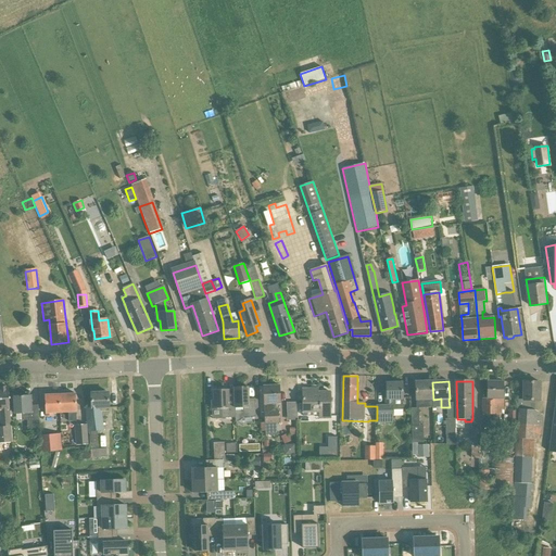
[(504,382),(488,381),(488,399),(483,399),(483,414),(483,427),(501,427),(501,417),(501,406),(497,406),(497,400),(504,400),(504,382)]
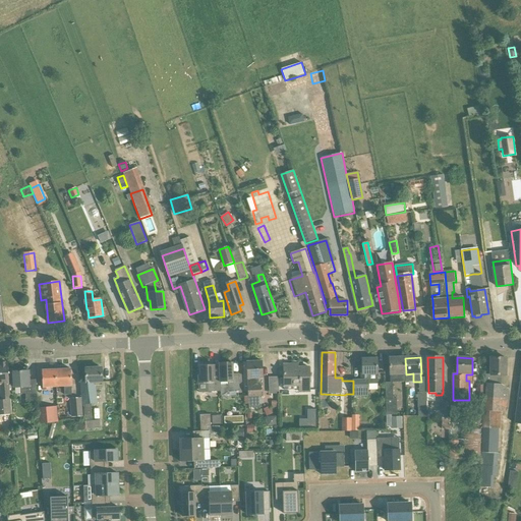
[(353,381),(353,390),(353,394),(353,397),(368,396),(368,385),(379,385),(378,358),(362,359),(362,366),(361,366),(362,381),(353,381)]
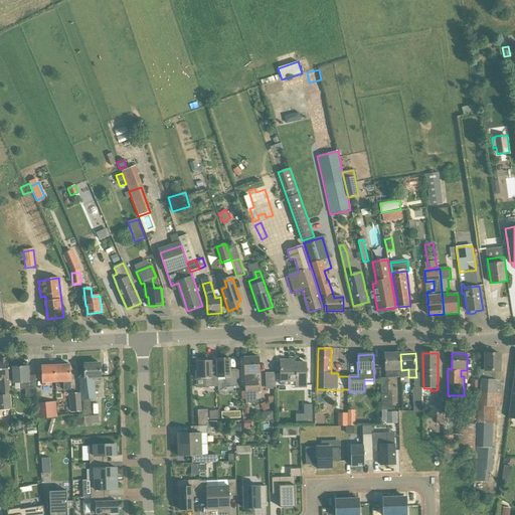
[(401,370),(400,354),(385,354),(386,370),(386,378),(401,378),(401,370)]
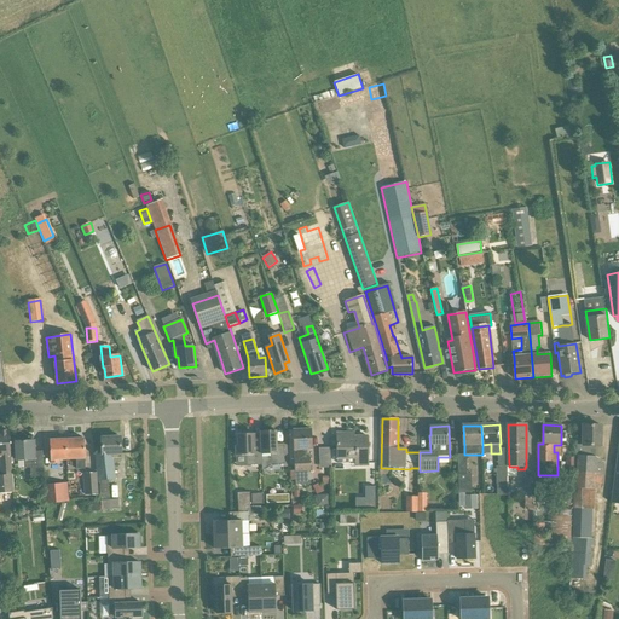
[(601,426),(584,426),(583,445),(577,445),(574,489),(593,490),(601,490),(603,482),(603,462),(596,457),(595,457),(596,446),(601,446),(601,426)]
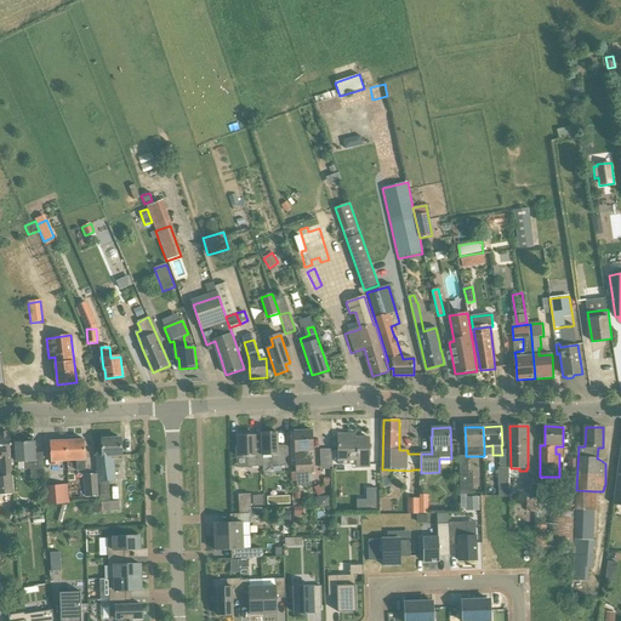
[(297,472),(297,483),(297,486),(311,485),(309,473),(313,472),(312,460),(302,460),(302,451),(314,451),(313,431),(295,432),(297,472)]
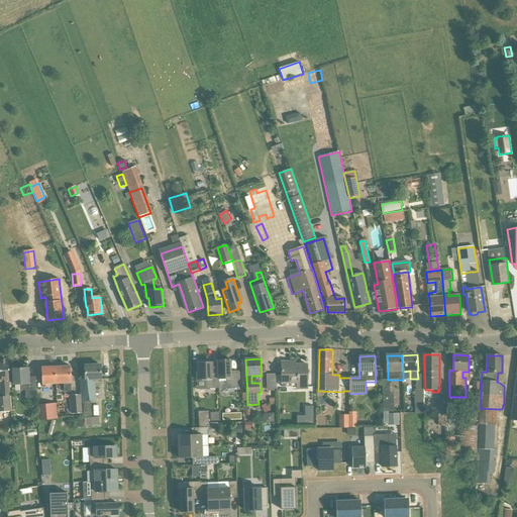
[(219,380),(226,380),(226,389),(238,388),(237,371),(237,374),(231,374),(231,359),(218,360),(218,376),(219,380)]
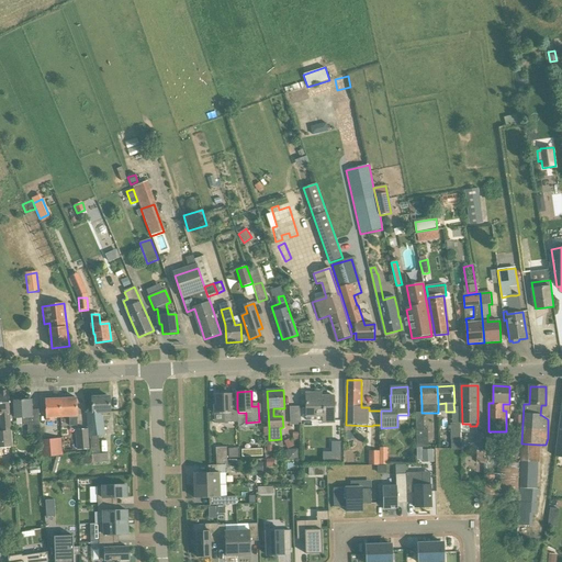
[(0,392),(0,414),(1,415),(2,431),(0,431),(0,448),(12,447),(11,430),(10,414),(11,414),(9,392),(0,392)]
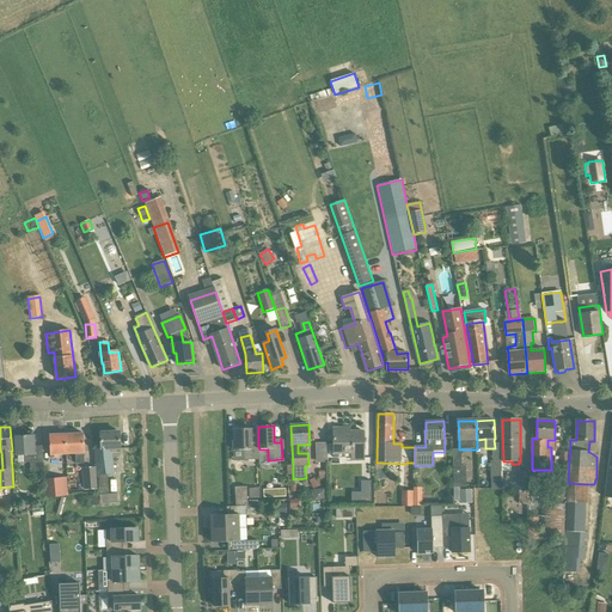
[(259,450),(258,445),(251,446),(251,429),(236,429),(236,441),(233,441),(234,451),(244,451),(244,461),(259,460),(259,450)]
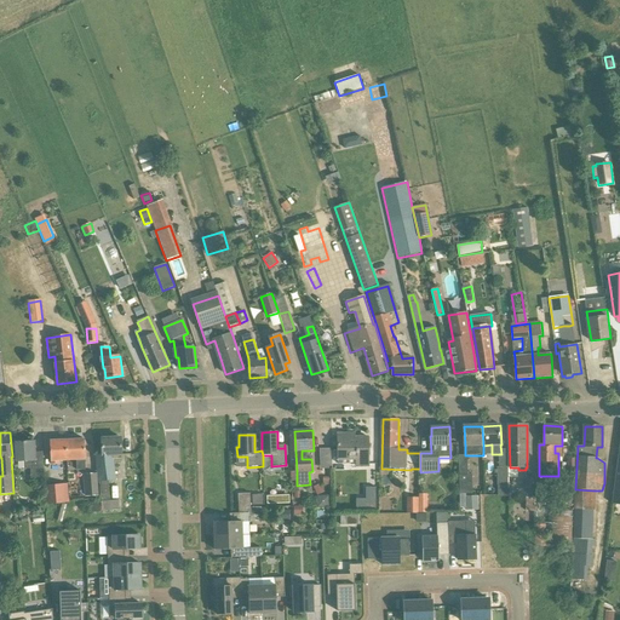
[(338,435),(339,459),(357,459),(357,466),(369,466),(368,437),(350,438),(349,435),(338,435)]
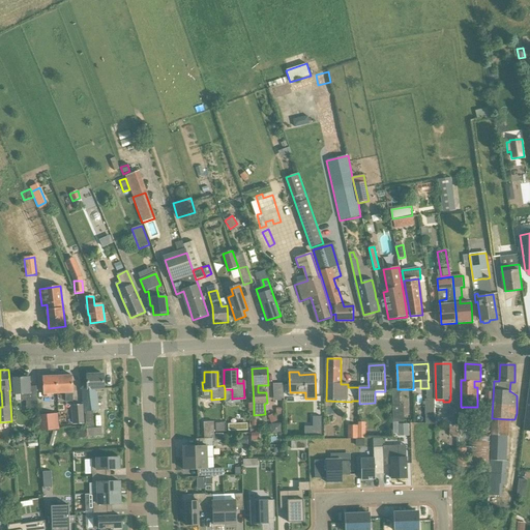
[(83,389),(83,411),(85,411),(93,411),(98,410),(97,392),(105,392),(105,389),(104,375),(88,375),(88,385),(88,389),(83,389)]
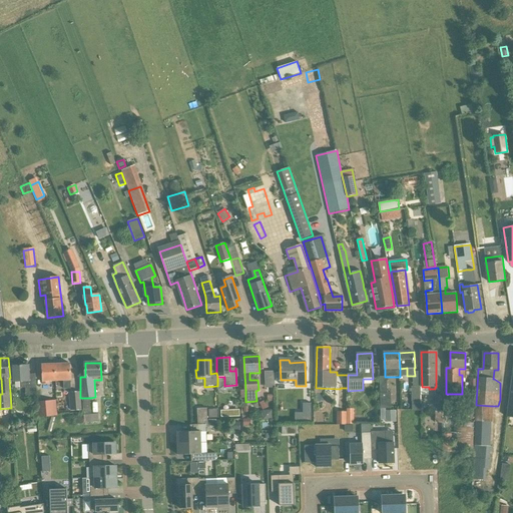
[(70,364),(55,365),(55,381),(64,381),(64,389),(71,389),(71,381),(70,364)]
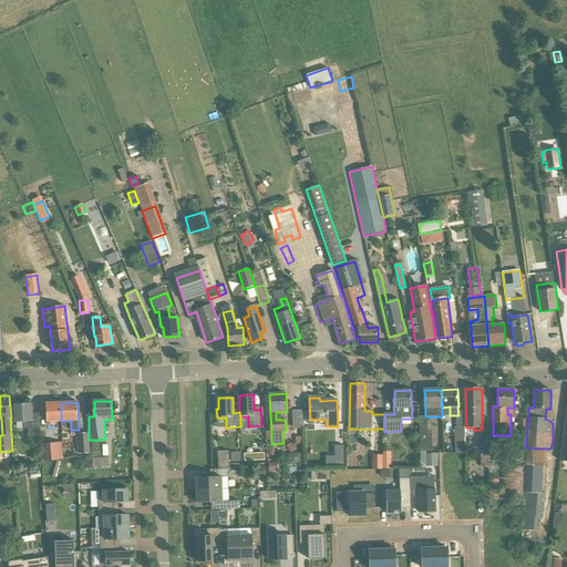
[(61,421),(61,403),(47,403),(47,422),(48,422),(48,425),(54,424),(54,421),(61,421)]
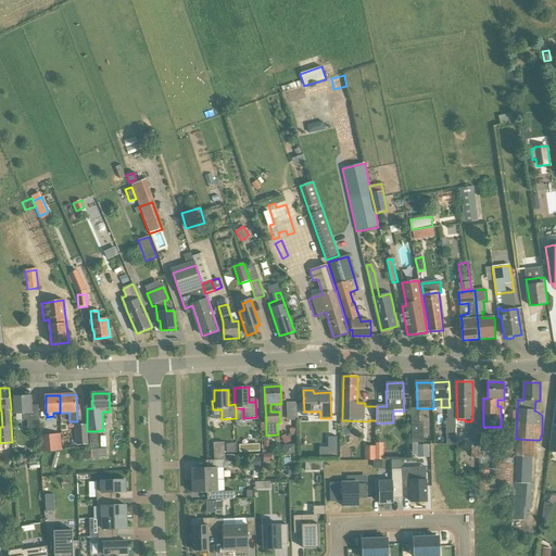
[(40,429),(39,406),(32,406),(32,396),(15,397),(15,414),(22,414),(22,421),(28,420),(28,430),(40,429)]
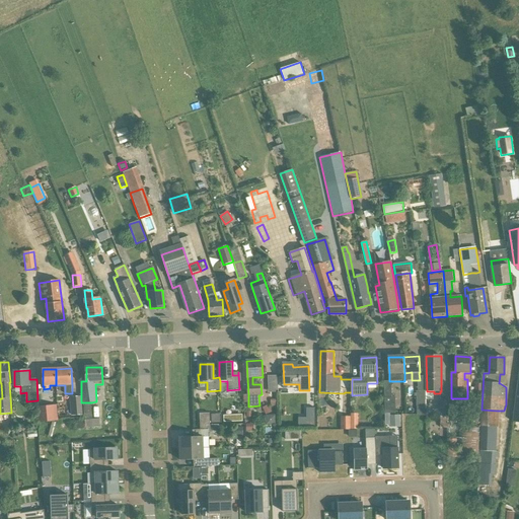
[(268,376),(268,385),(277,385),(277,376),(268,376)]
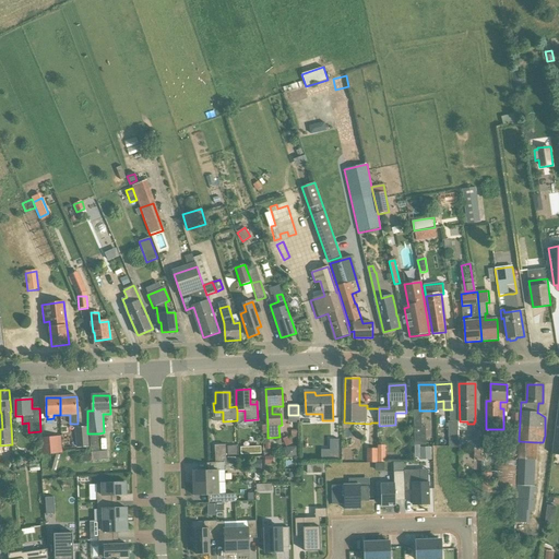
[(421,428),(420,411),(413,412),(414,445),(426,445),(426,428),(421,428)]
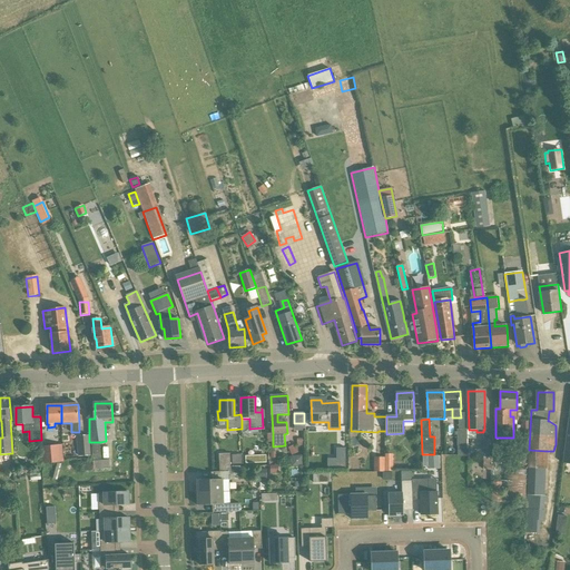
[(457,457),(467,457),(467,430),(457,430),(457,457)]
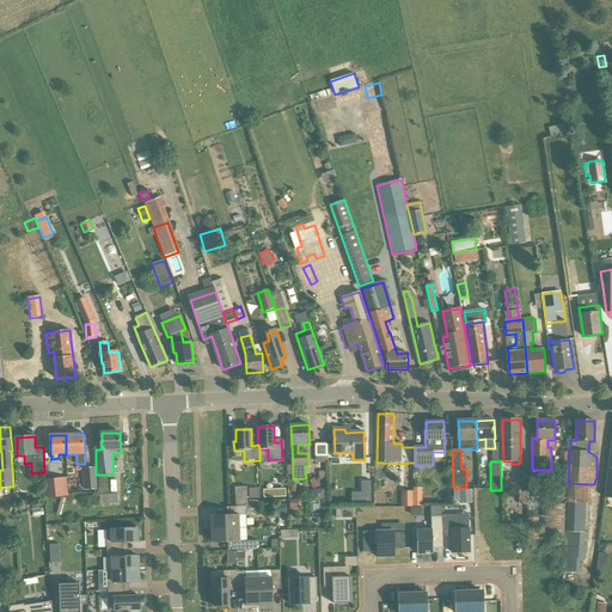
[(96,490),(96,467),(83,469),(83,490),(96,490)]
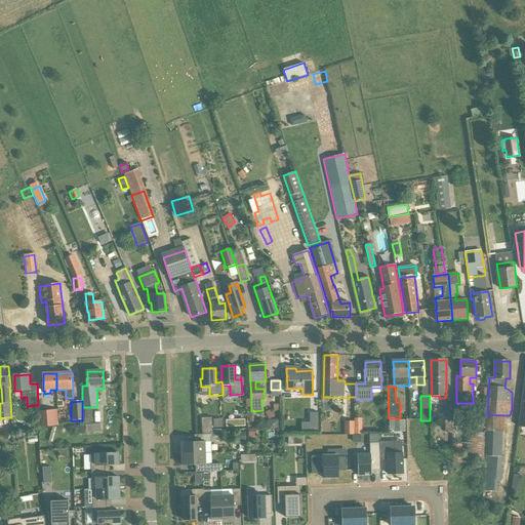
[(445,404),(445,421),(452,421),(453,404),(445,404)]
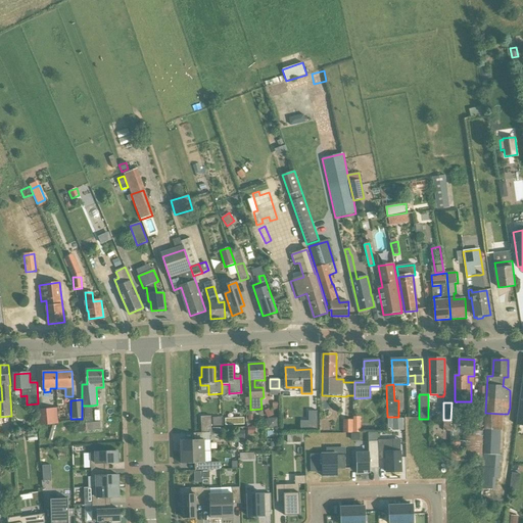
[(84,406),(85,417),(92,416),(93,416),(92,406),(84,406)]
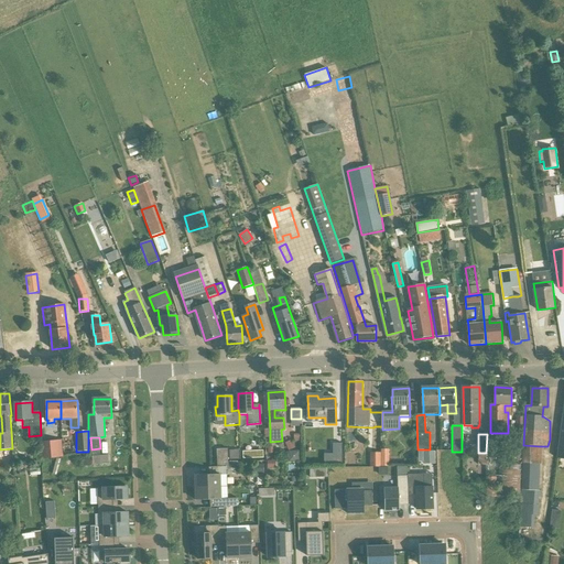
[(42,442),(43,459),(63,457),(62,440),(42,442)]
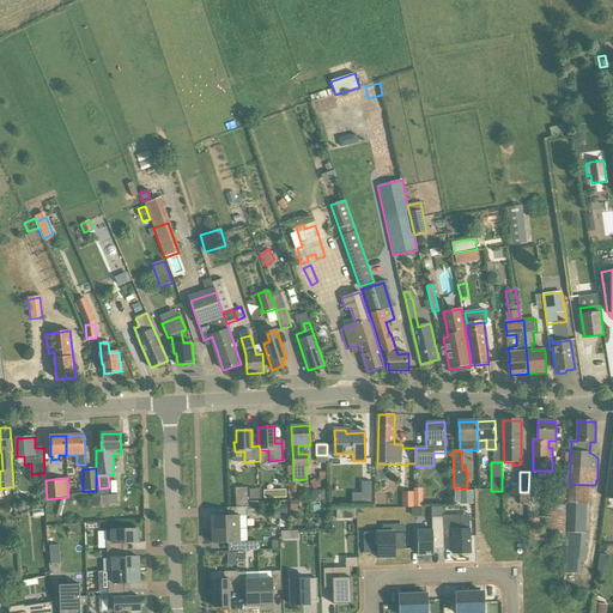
[(310,481),(314,490),(321,486),(317,479),(310,481)]
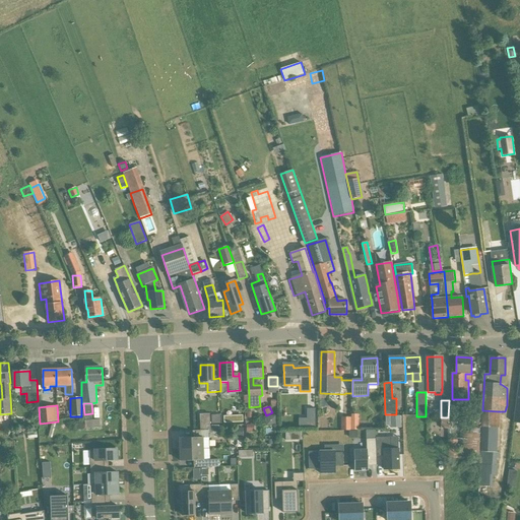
[(307,408),(307,418),(307,428),(315,428),(315,408),(307,408)]
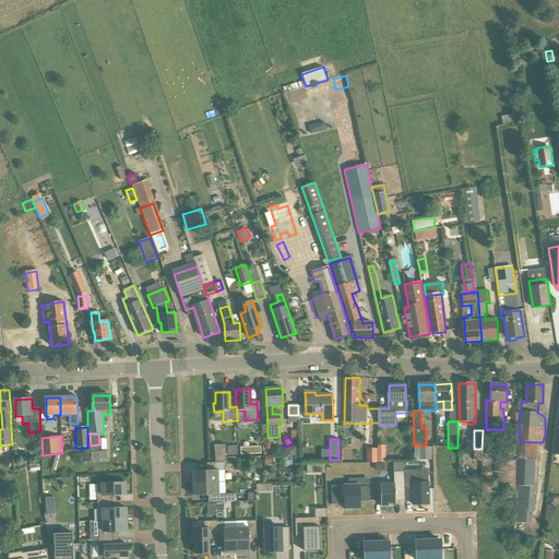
[(227,458),(226,445),(215,445),(216,463),(223,463),(223,459),(227,458)]
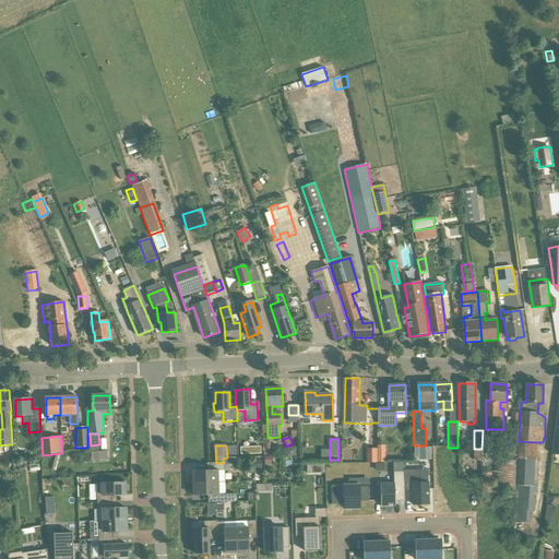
[(431,448),(419,448),(419,461),(431,460),(431,448)]
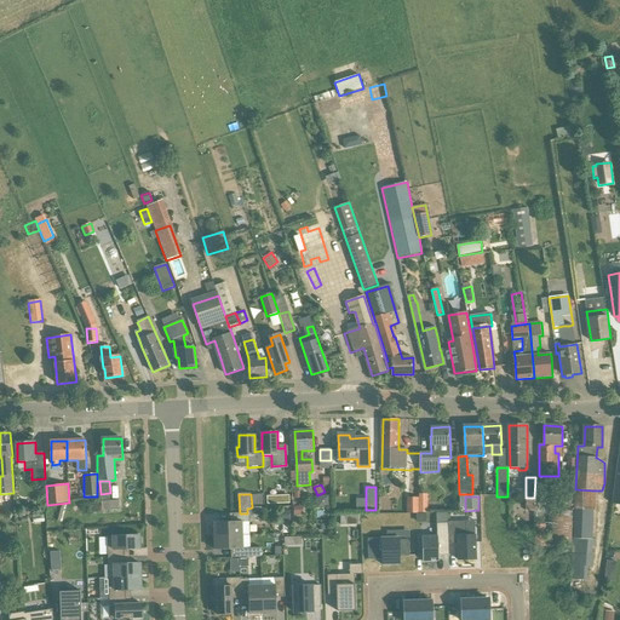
[(407,514),(418,514),(418,498),(407,498),(407,514)]
